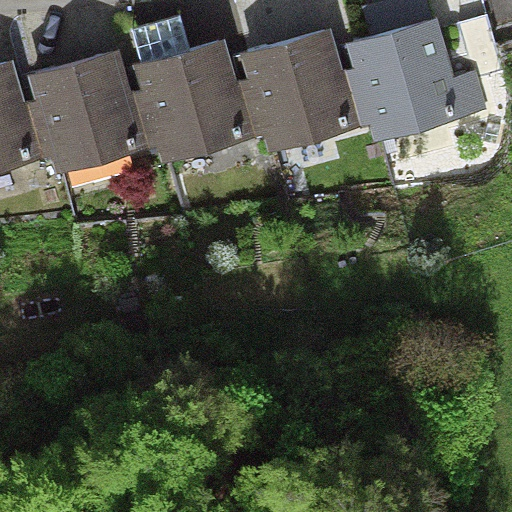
[(438,17),(347,44),(354,68),(346,70),(363,127),(369,125),(374,143),(488,110),(476,69),(455,75),(438,17)]
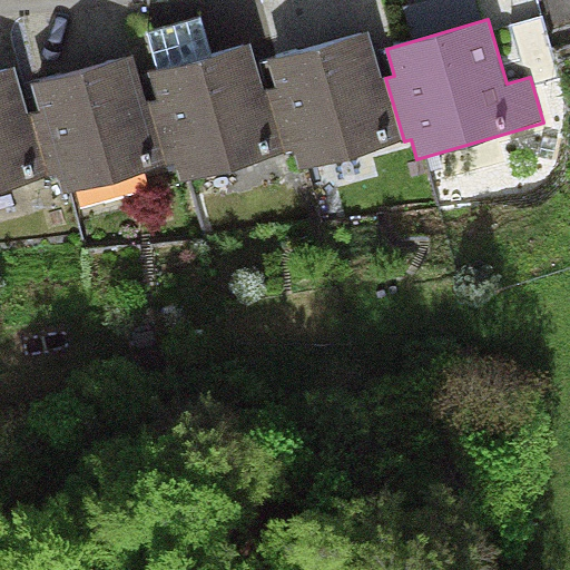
[(372,30),(267,60),(276,87),(266,89),(284,153),(294,150),(300,174),(404,141),(385,78),(372,30)]
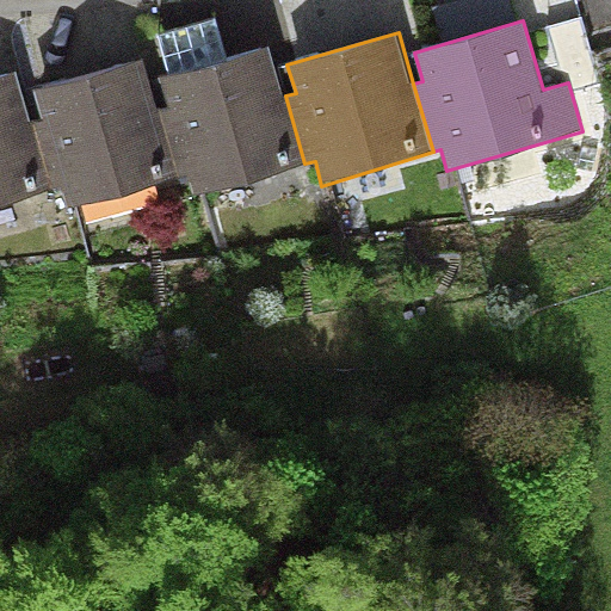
[(271,45),(160,76),(168,106),(158,110),(177,177),(189,174),(195,195),(304,164),(285,96),(271,45)]
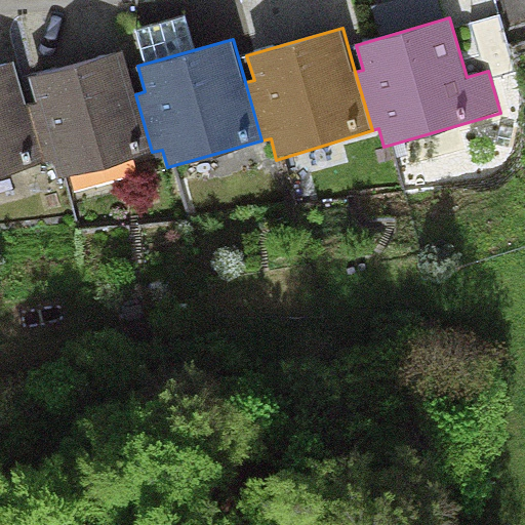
[(122,50),(30,76),(36,103),(29,104),(45,161),(46,164),(53,162),(57,179),(152,152),(135,94),(122,50)]
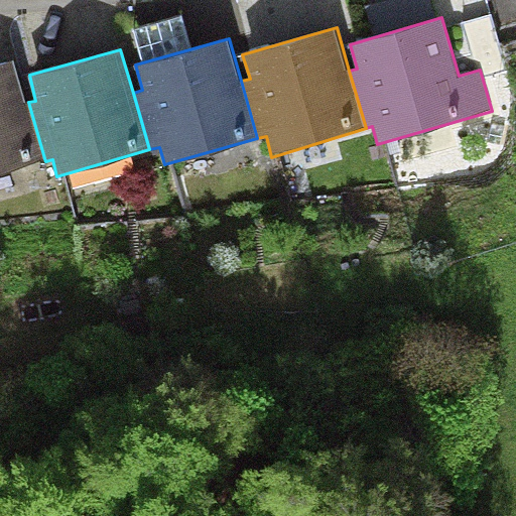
[(28,102),(15,61),(0,65),(0,171),(44,158),(28,102)]
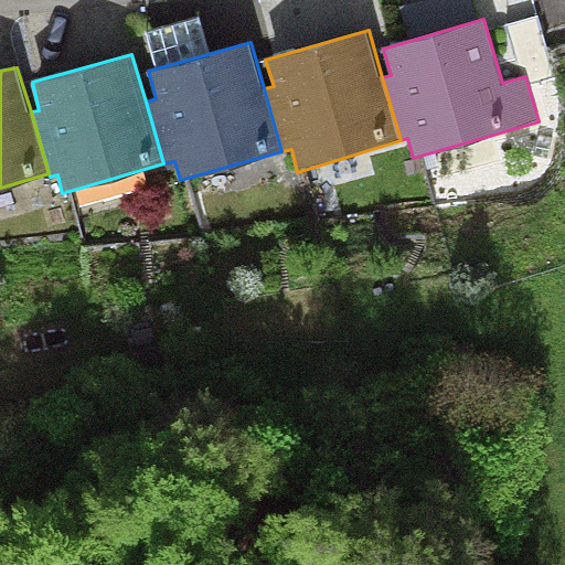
All buildings are outlined.
